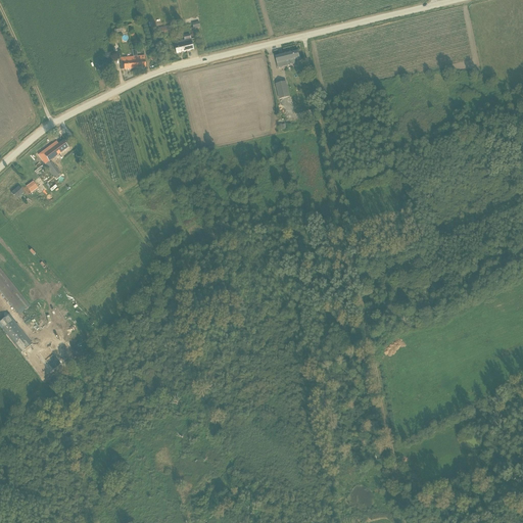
[(171,32),(170,25),(155,29),(156,36),(170,33),(170,34),(173,34),(173,31),(171,32)]
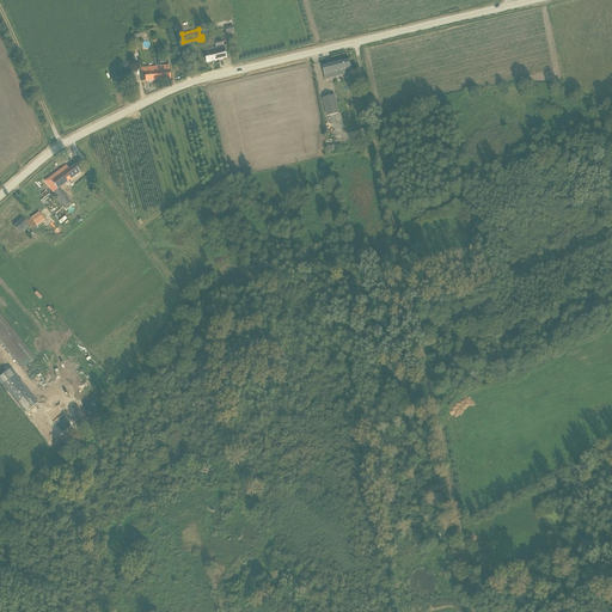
[(207,63),(226,59),(224,46),(209,49),(210,53),(204,54),(207,63)]
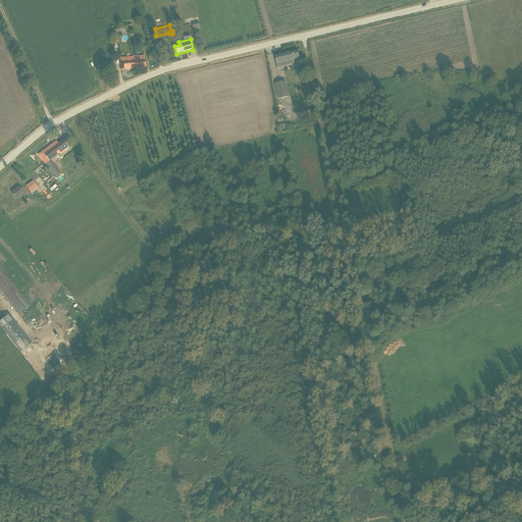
[(298,51),(275,56),(278,68),(295,64),(294,60),(300,59),(298,51)]
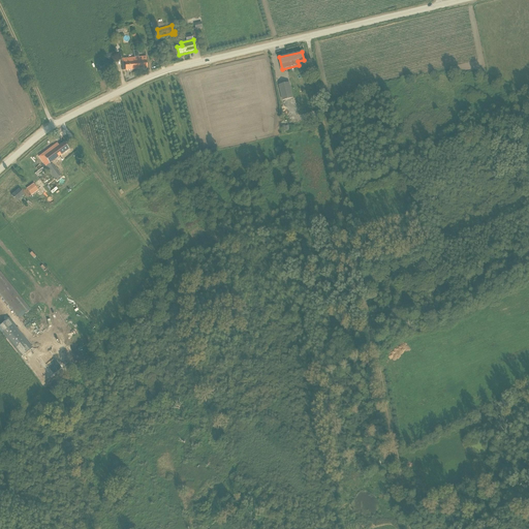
[(146,57),(135,58),(135,62),(134,62),(134,69),(148,68),(146,57)]
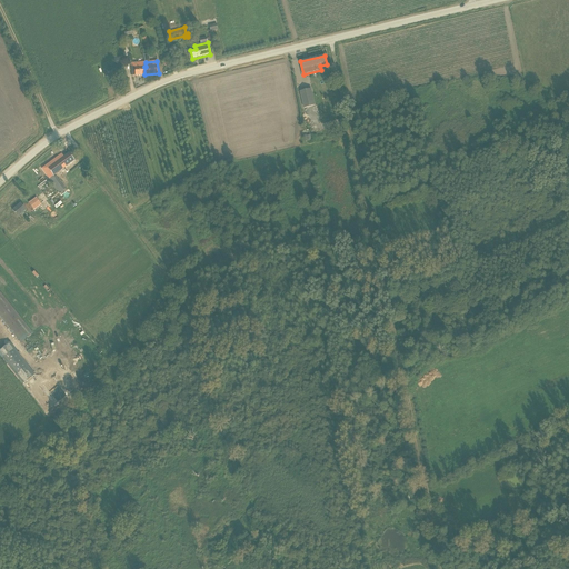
[(132,76),(145,75),(145,67),(146,67),(146,62),(131,63),(132,76)]
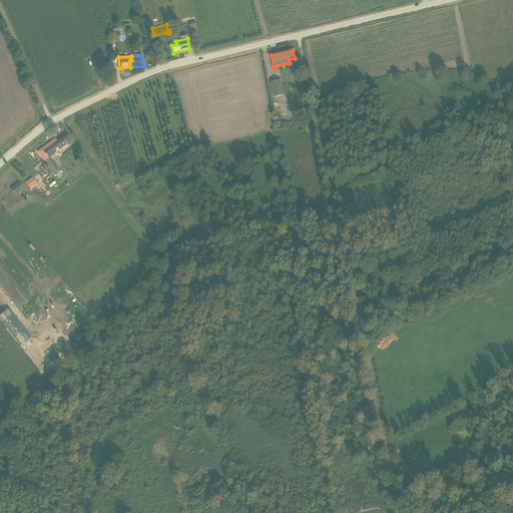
[(96,63),(99,72),(112,66),(109,57),(96,63)]
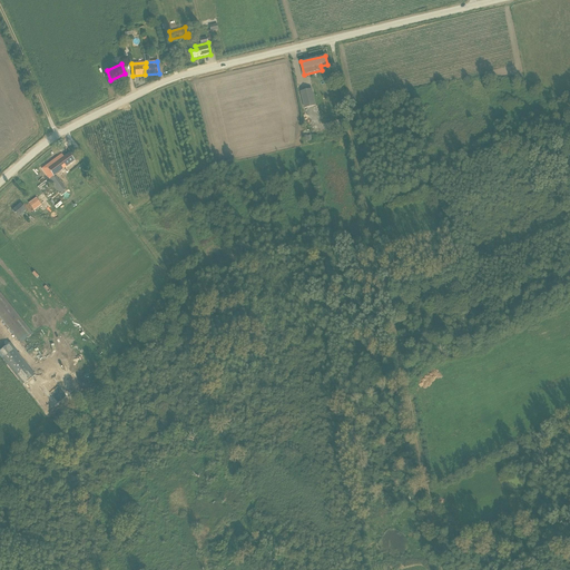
[(301,92),(305,108),(315,105),(312,89),(301,92)]
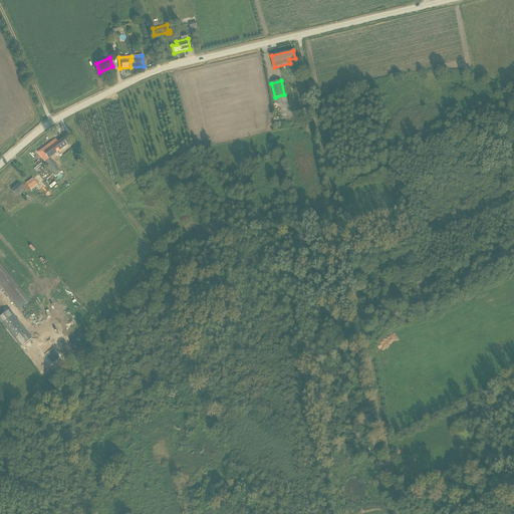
[(273,119),(276,129),(282,126),(279,117),(273,119)]
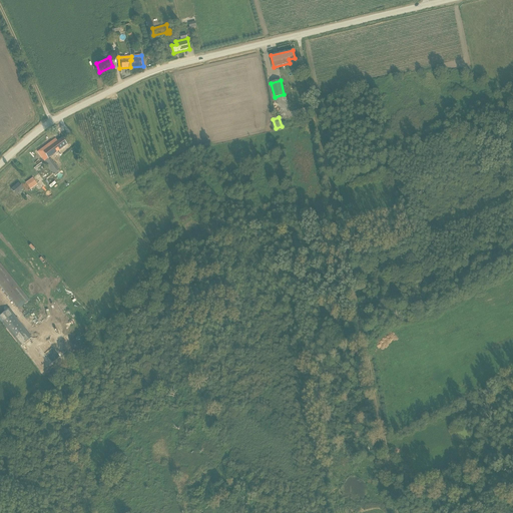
[(58,170),(49,158),(67,145),(62,138),(57,141),(55,139),(38,151),(45,161),(54,174),(58,170)]
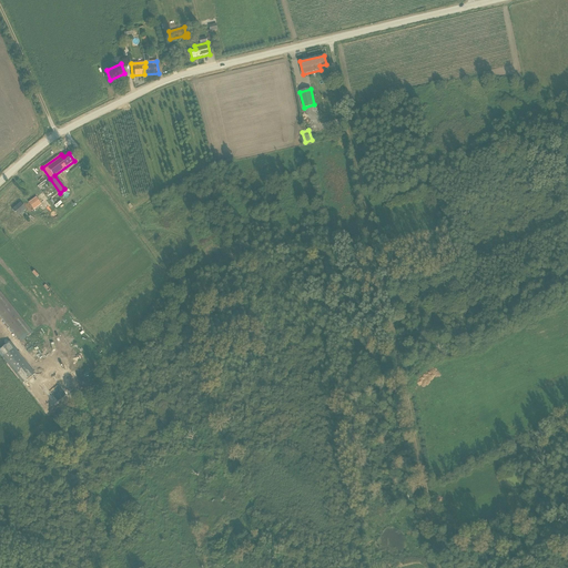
[(33,210),(41,204),(37,198),(29,203),(33,210)]
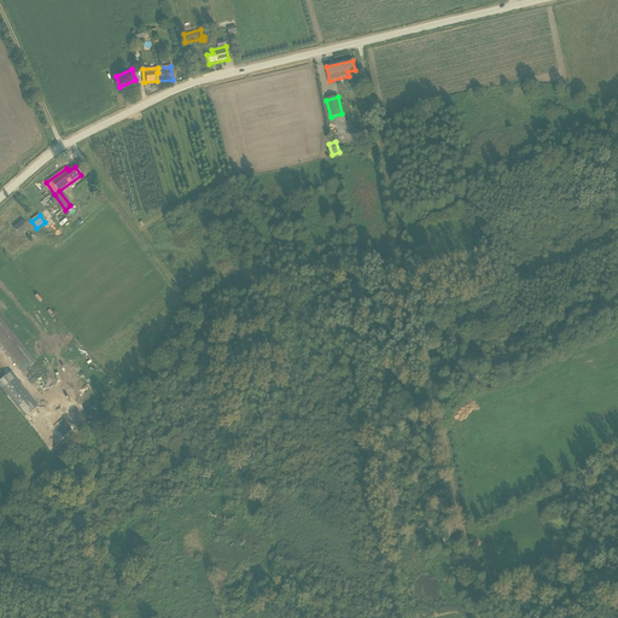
[(22,220),(13,228),(19,235),(29,227),(22,220)]
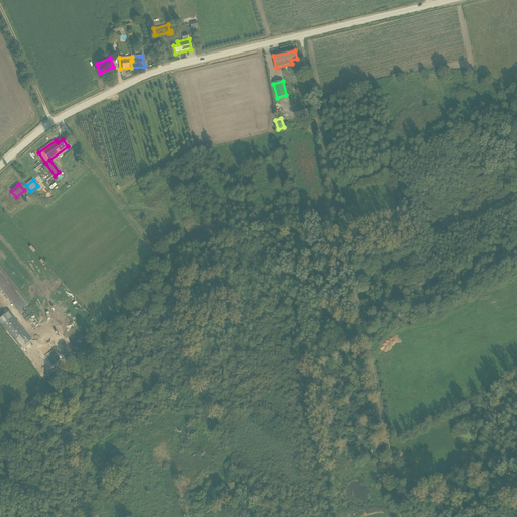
[(0,292),(36,337),(47,328),(0,269),(0,292)]
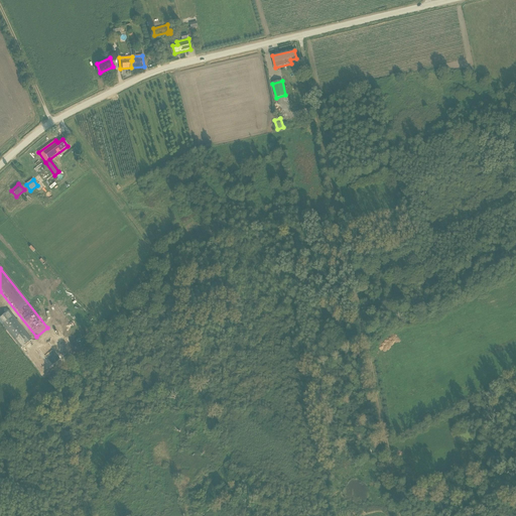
[(0,321),(3,326),(20,349),(31,340),(9,310),(0,317),(0,321)]
